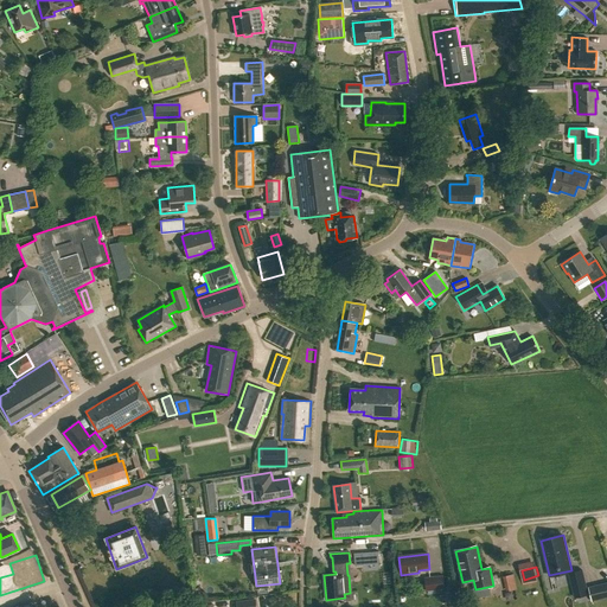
[(586,589),(582,570),(574,572),(579,590),(586,589)]
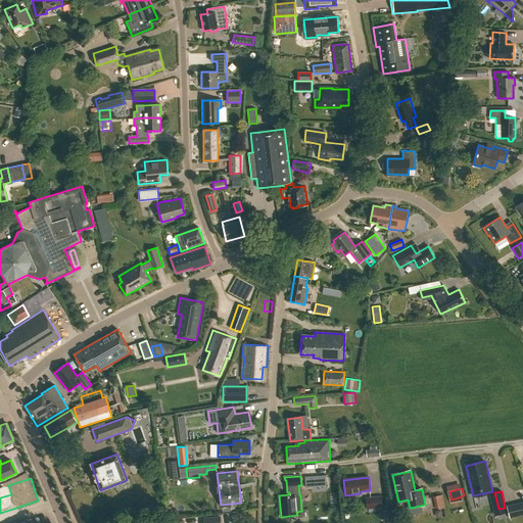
[(366,496),(367,509),(383,507),(382,494),(366,496)]
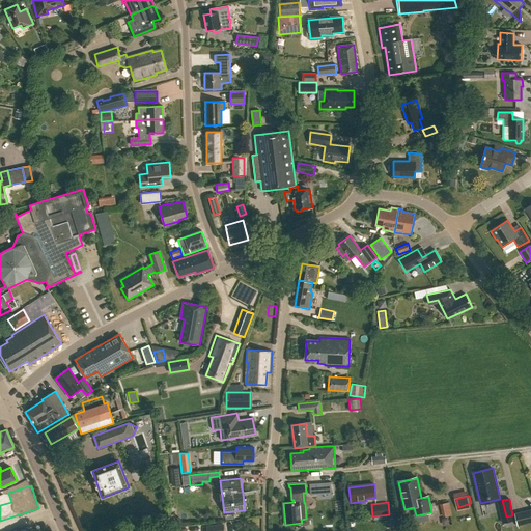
[(442,506),(446,518),(455,513),(451,502),(442,506)]
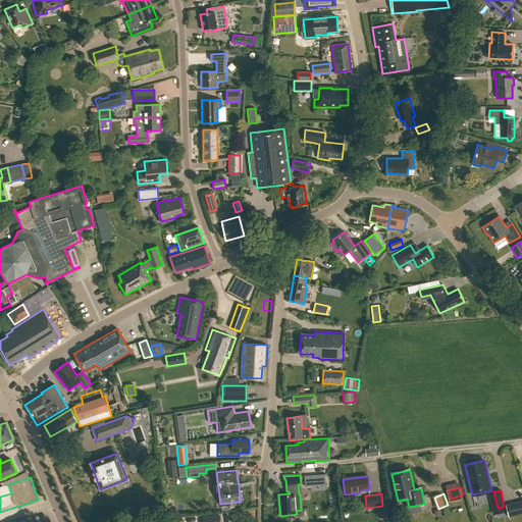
[(521,502),(506,506),(509,517),(521,514),(521,502)]
